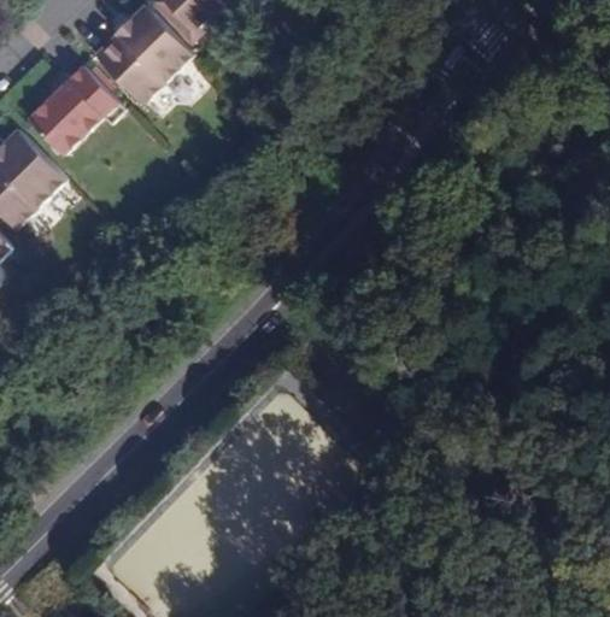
[(197,39),(159,0),(148,0),(146,3),(187,46),(197,39)]
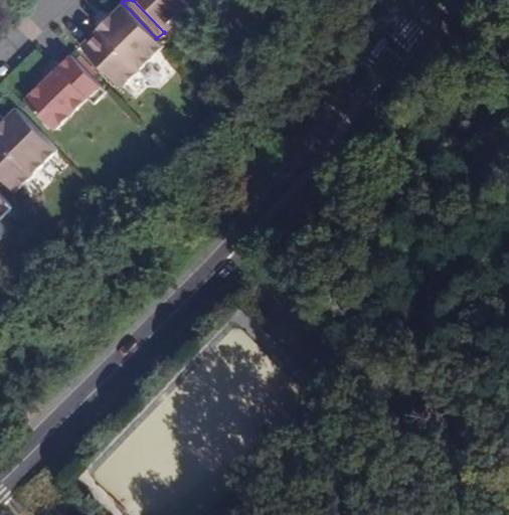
[(133,0),(164,32),(193,3),(197,6),(202,0),(133,0)]
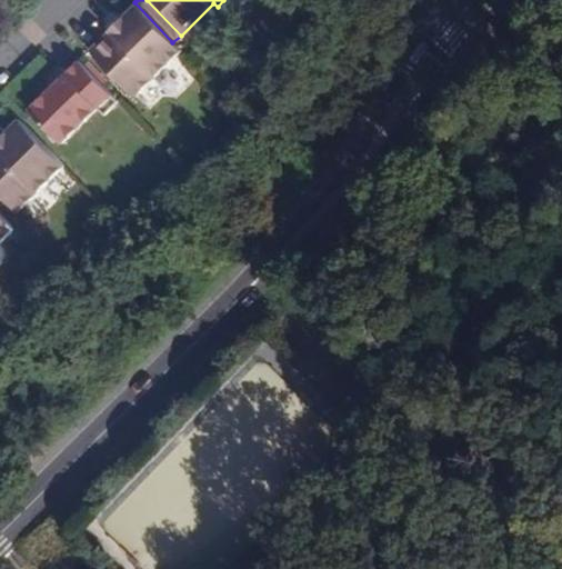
[(178,50),(132,5),(120,18),(124,23),(112,37),(107,32),(84,52),(131,98),(178,50)]
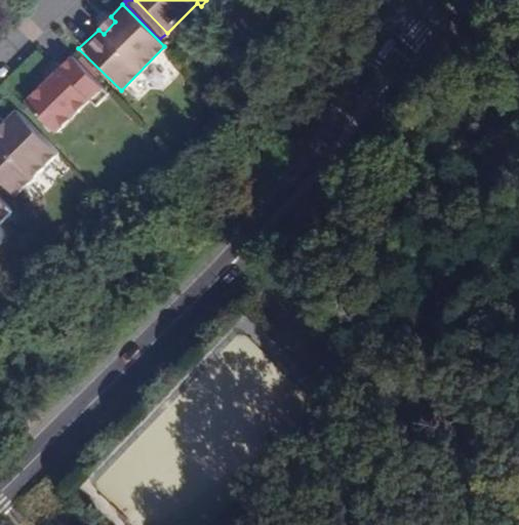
[(115,22),(111,16),(107,11),(94,25),(98,30),(104,34),(115,22)]
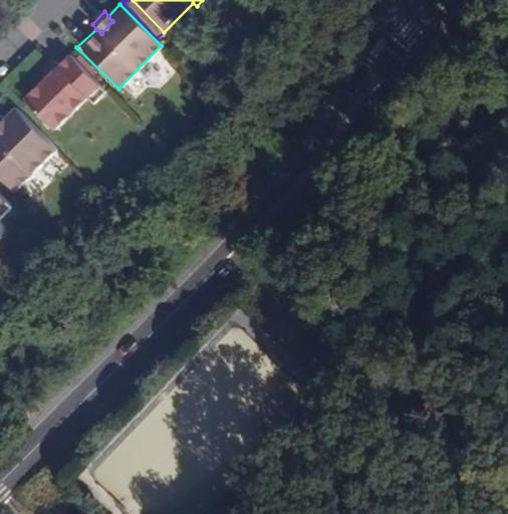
[(103,91),(67,55),(54,67),(42,80),(23,100),(52,130),(84,99),(89,104),(103,91)]
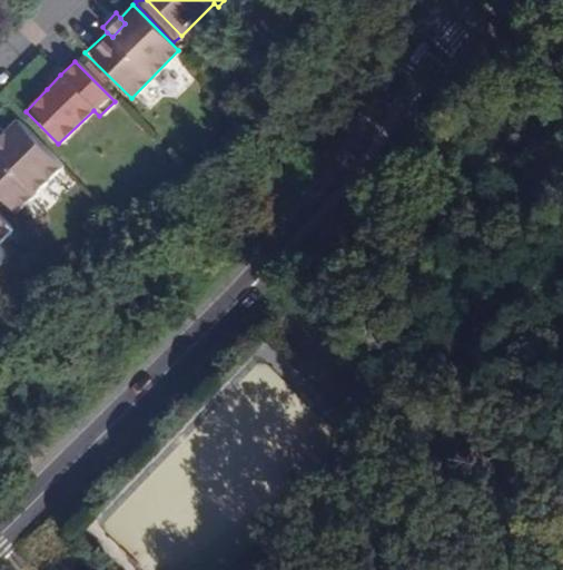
[(47,89),(60,75),(56,69),(42,82),(47,89)]
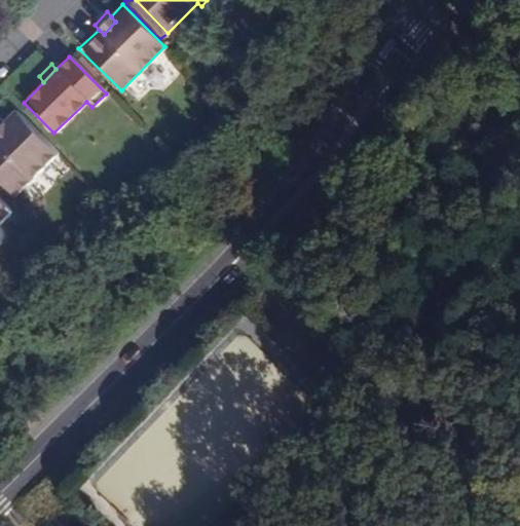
[(54,152),(13,110),(1,122),(7,128),(0,135),(0,184),(10,195),(54,152)]
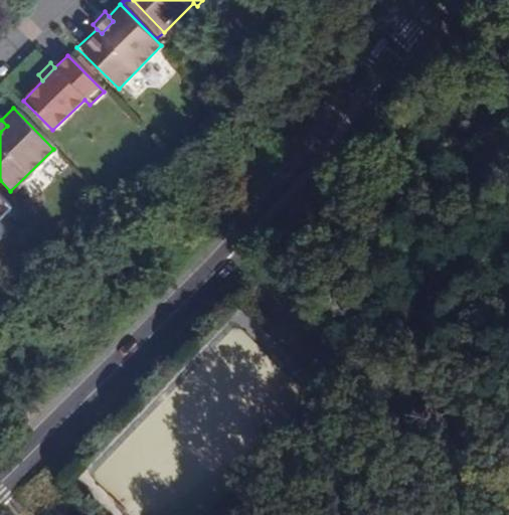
[(9,209),(0,199),(0,217),(9,209)]
